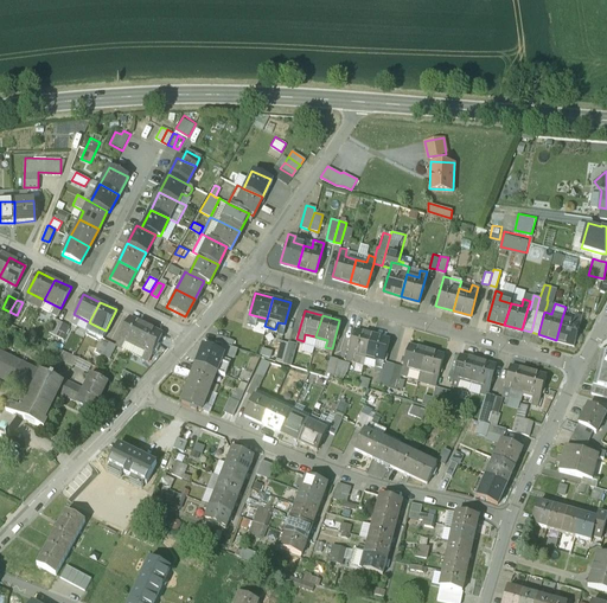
[(145,324),(128,316),(119,337),(134,345),(145,324)]
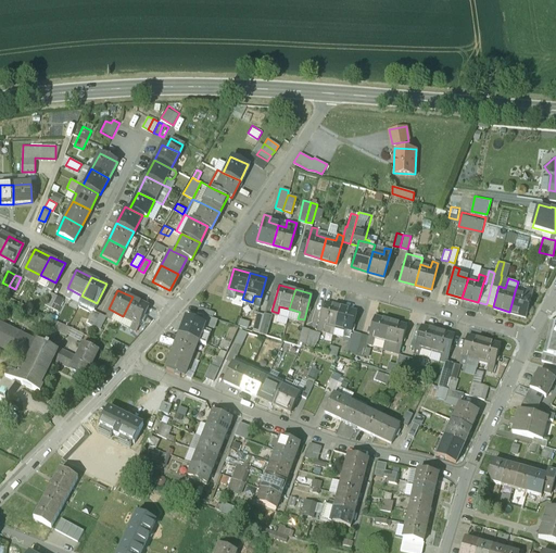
[(531,296),(515,291),(509,312),(526,316),(531,296)]
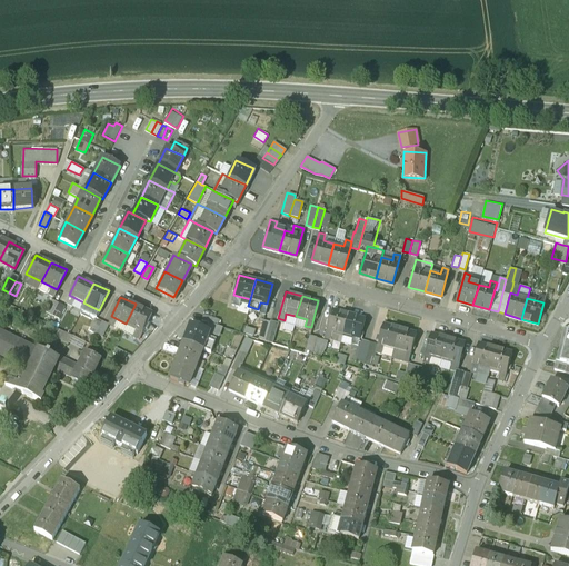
[(58,303),(51,299),(45,310),(51,314),(58,303)]
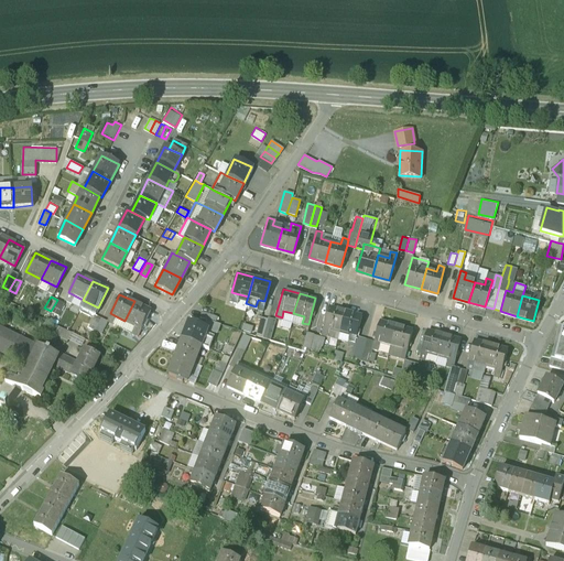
[(63,303),(57,300),(51,311),(57,314),(63,303)]
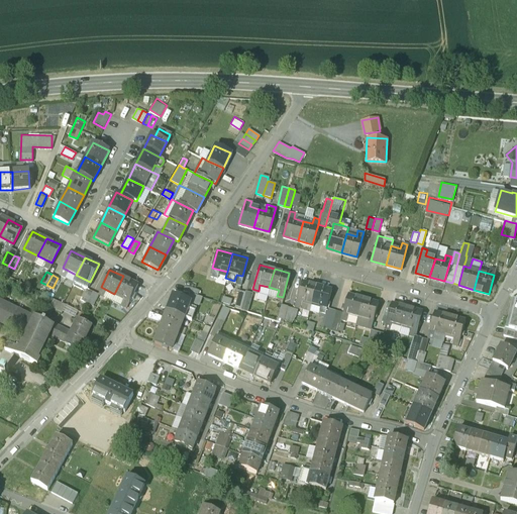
[(137,283),(123,276),(114,294),(128,301),(137,283)]
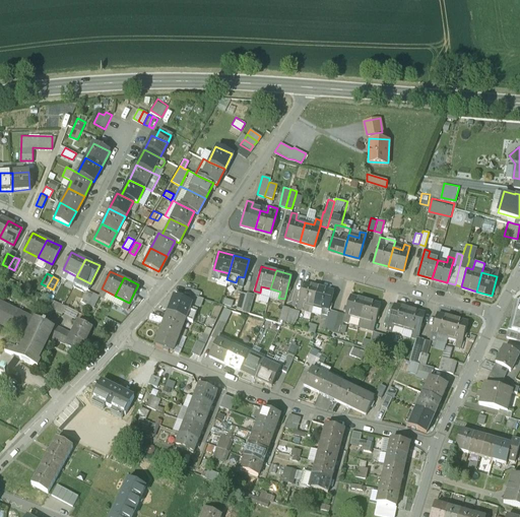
[(318,284),(303,280),(298,300),(304,302),(302,308),(311,310),(313,304),(318,284)]
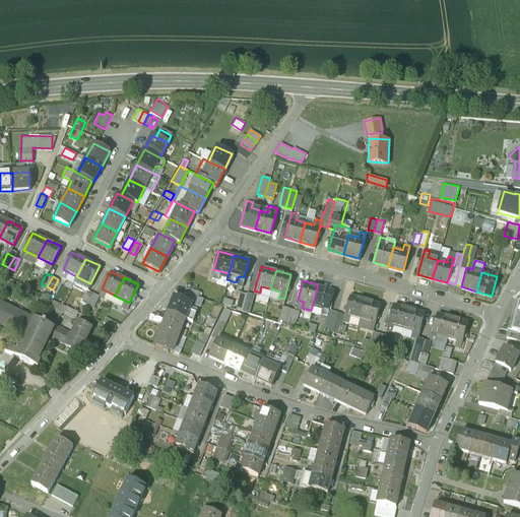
[(333,289),(318,284),(313,304),(311,310),(321,313),(322,307),(328,308),(328,307),(333,289)]
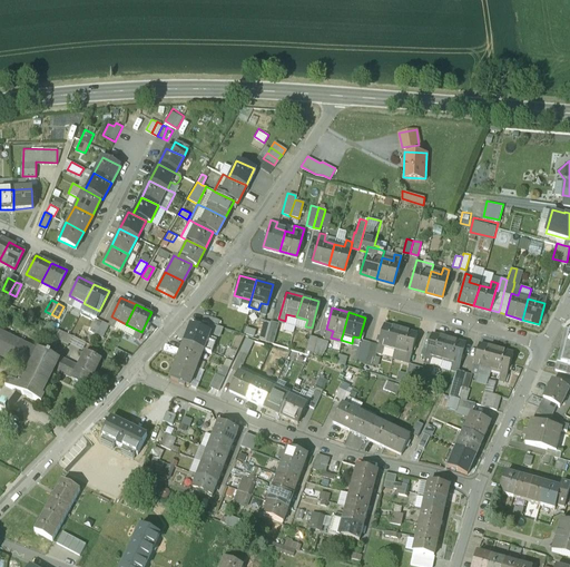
[(207,322),(216,324),(218,318),(204,313),(202,318),(208,321),(207,322)]
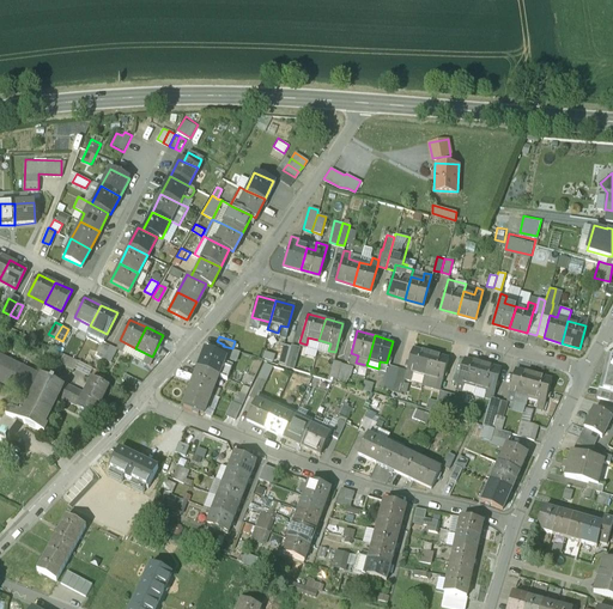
[(291,343),(284,341),(278,360),(285,361),(287,357),(291,343)]
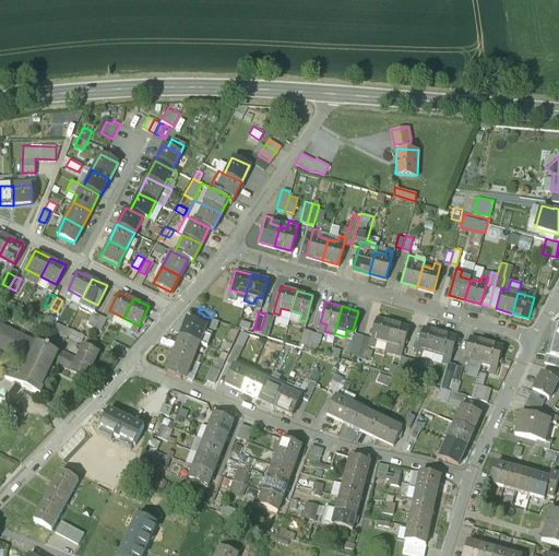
[(98,317),(92,314),(87,323),(94,327),(98,317)]
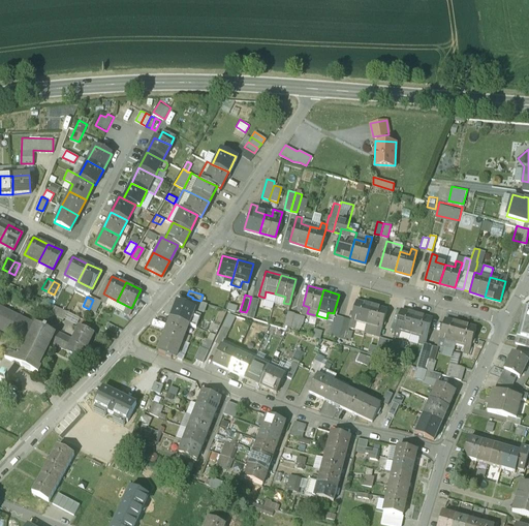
[(257,299),(251,297),(248,308),(254,310),(257,299)]
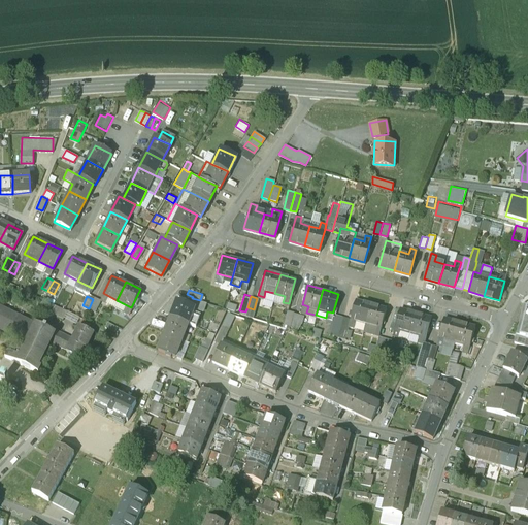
[(192,298),(190,305),(194,306),(202,309),(205,301),(200,300),(192,298)]
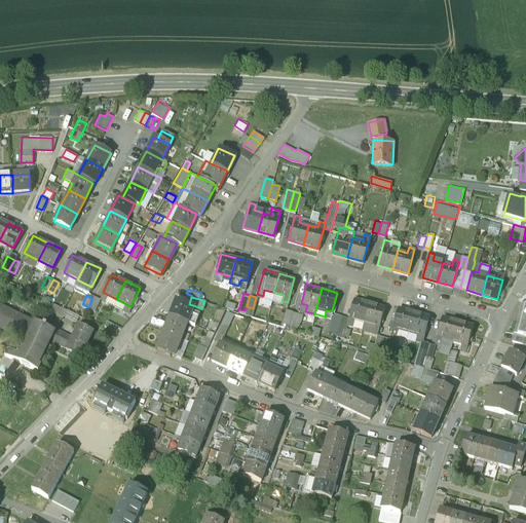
[(369,301),(353,297),(348,315),(348,316),(354,319),(352,325),(362,327),(364,321),(369,301)]
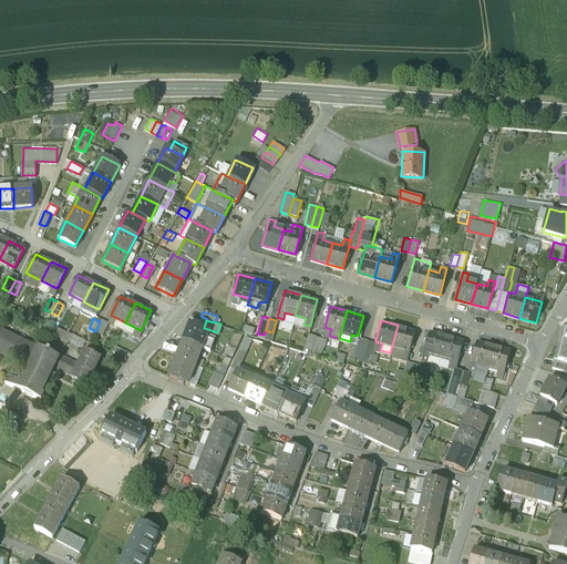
[(106,325),(100,321),(95,331),(102,335),(106,325)]
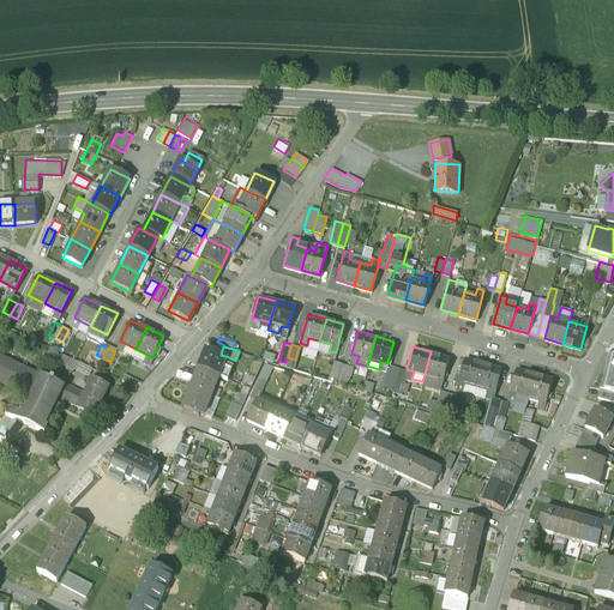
[(221,355),(205,348),(198,367),(218,375),(226,378),(230,368),(222,364),(226,356),(221,355)]
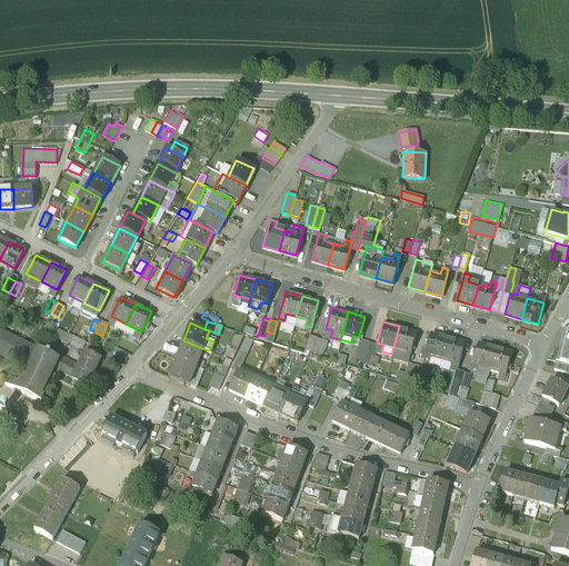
[(416,331),(399,326),(393,347),(391,354),(402,357),(403,350),(410,353),(416,331)]
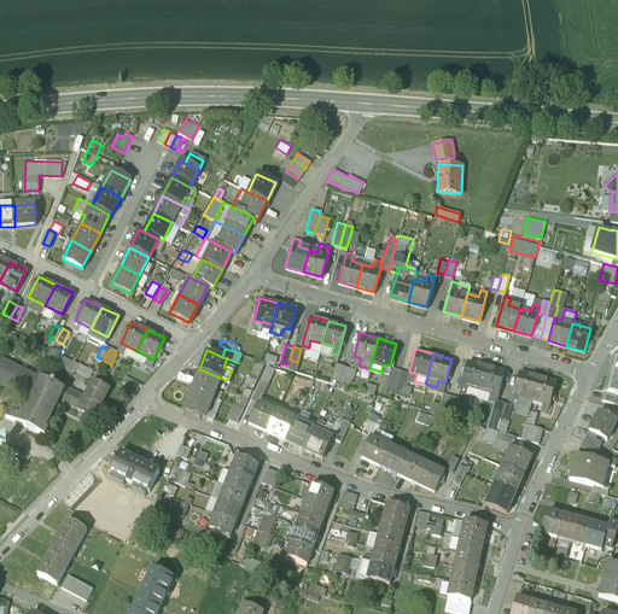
[(40,375),(0,355),(0,381),(22,395),(16,405),(10,402),(7,407),(7,408),(22,414),(40,378),(39,376),(40,375)]
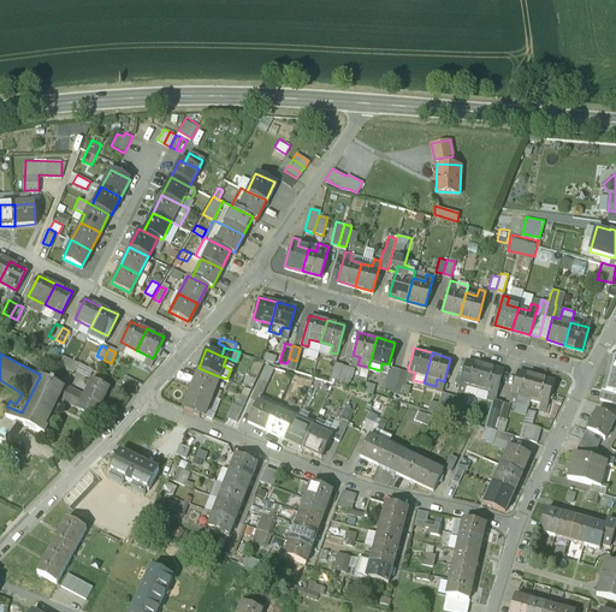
[(615,354),(610,375),(605,374),(602,387),(615,390),(615,354)]
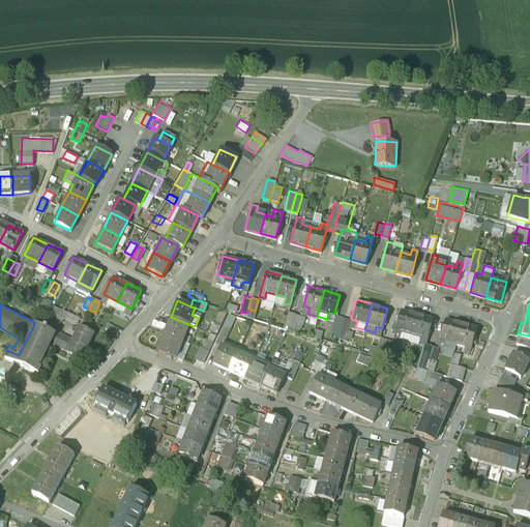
[(416,313),(401,309),(393,334),(409,339),(411,332),(416,313)]
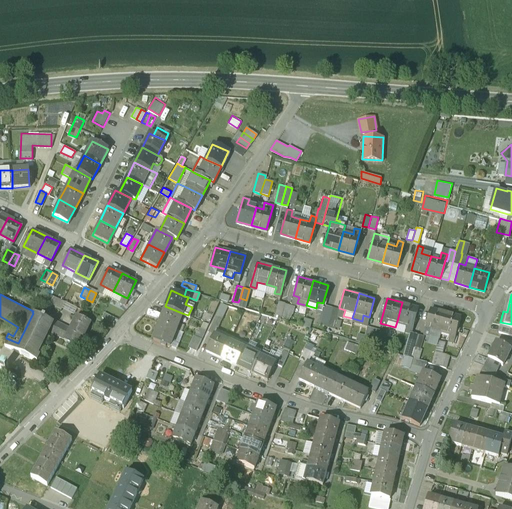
[(284,302),(279,300),(274,315),(280,317),(281,315),(284,302)]
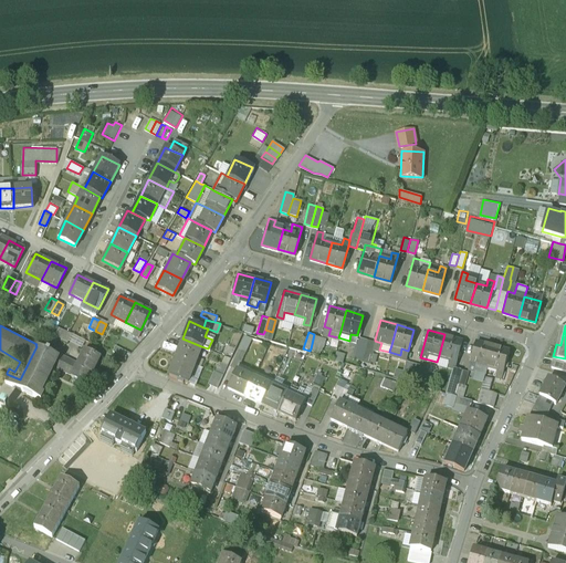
[(244,334),(231,361),(239,364),(251,337),(244,334)]
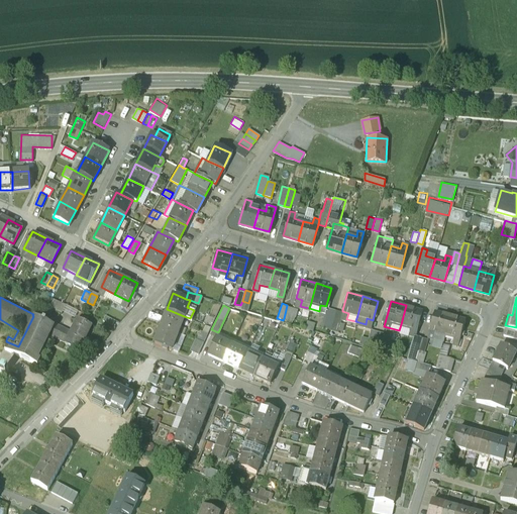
[(294,306),(287,305),(284,318),(290,319),(292,314),(294,314),(296,309),(293,308),(294,306)]
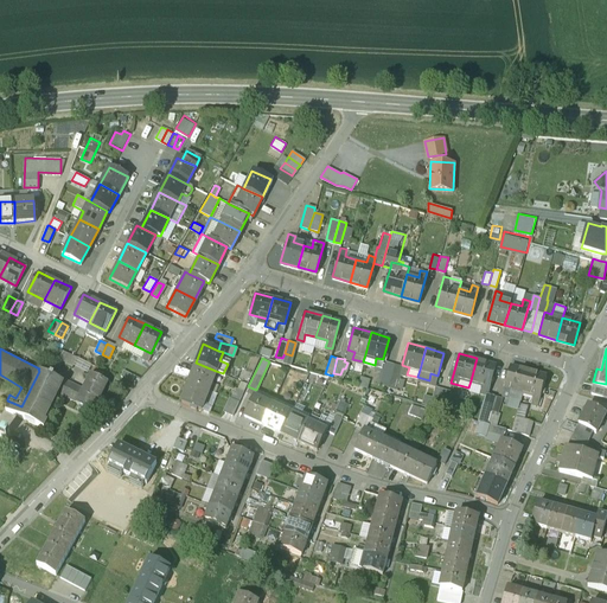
[(393,360),(383,358),(383,359),(376,358),(375,365),(379,367),(377,379),(387,383),(393,360)]
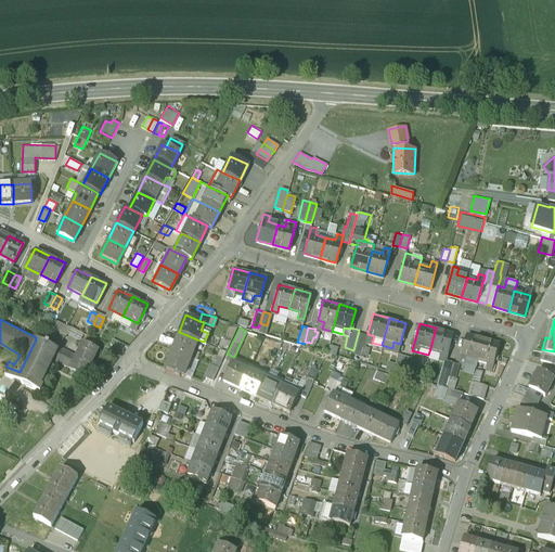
[(452,333),(436,328),(430,348),(440,350),(438,358),(444,359),(452,333)]
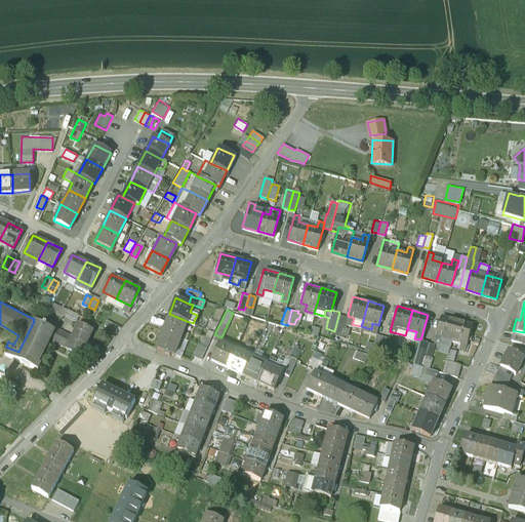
[(348,315),(339,312),(334,331),(344,333),(347,322),(352,324),(354,318),(348,316),(348,315)]
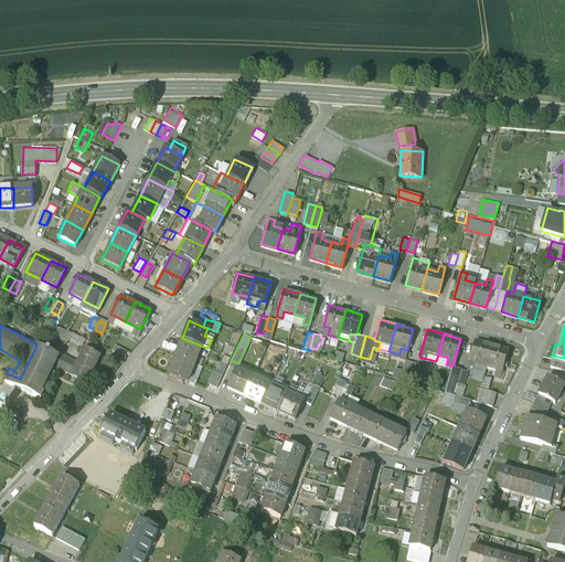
[(201,346),(182,338),(176,354),(193,362),(201,346)]
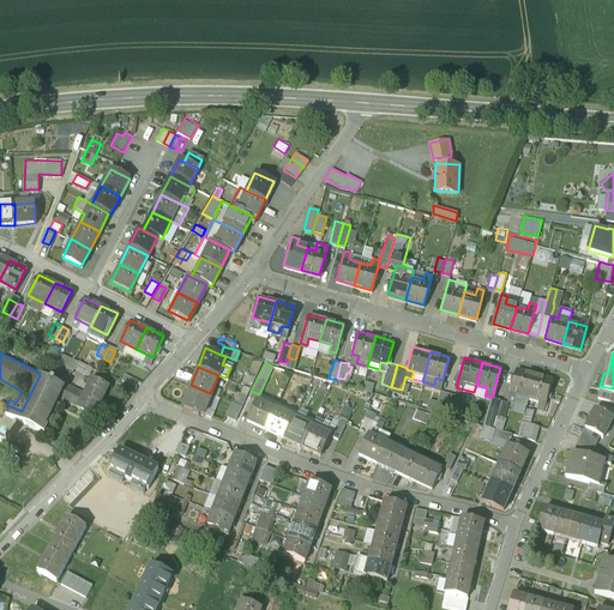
[(534,373),(516,368),(510,391),(517,392),(515,400),(525,403),(528,396),(534,373)]
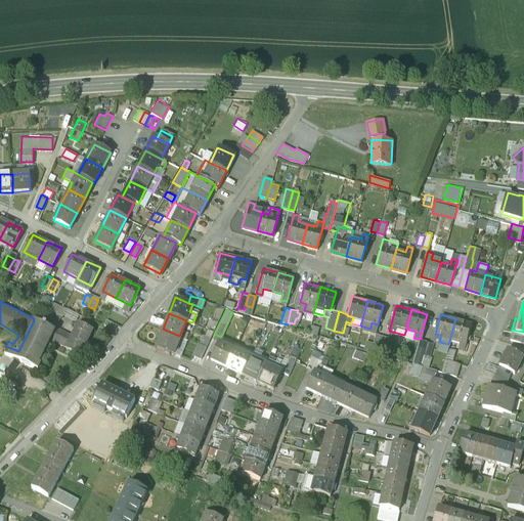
[(54,329),(34,318),(33,319),(34,320),(18,351),(6,346),(3,352),(37,368),(40,362),(38,361),(49,338),(53,330),(54,330),(54,329)]
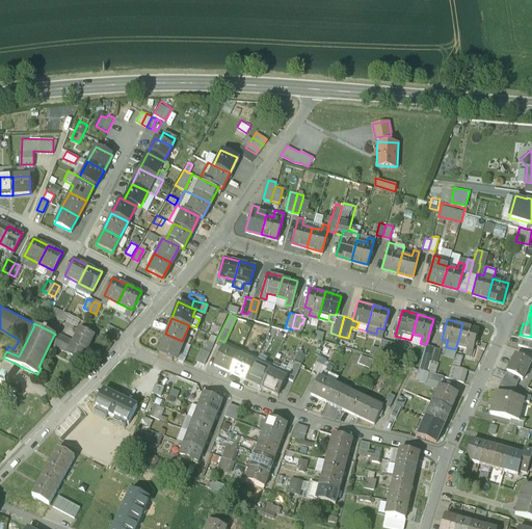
[(117,328),(107,323),(105,328),(115,334),(117,328)]
